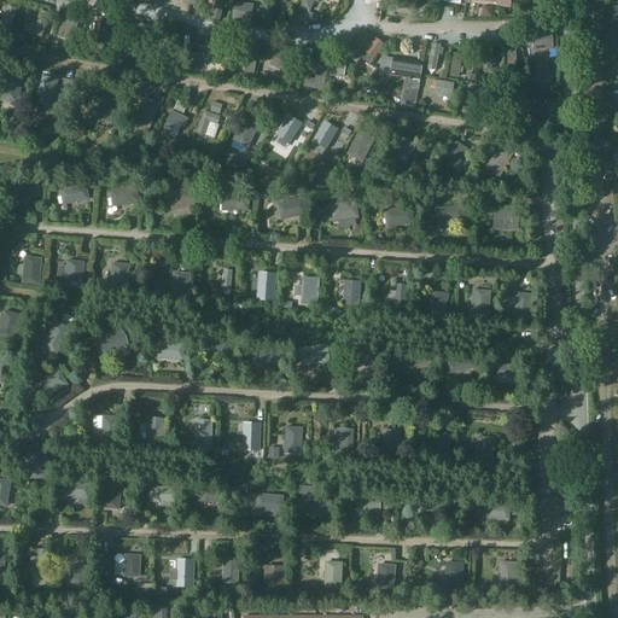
[(215,0),(211,18),(220,21),(223,0),(215,0)]
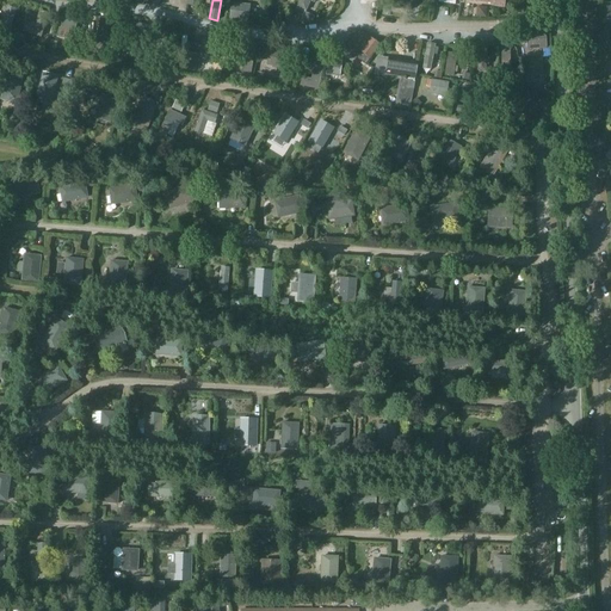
[(300,0),(297,7),(306,11),(310,0),(300,0)]
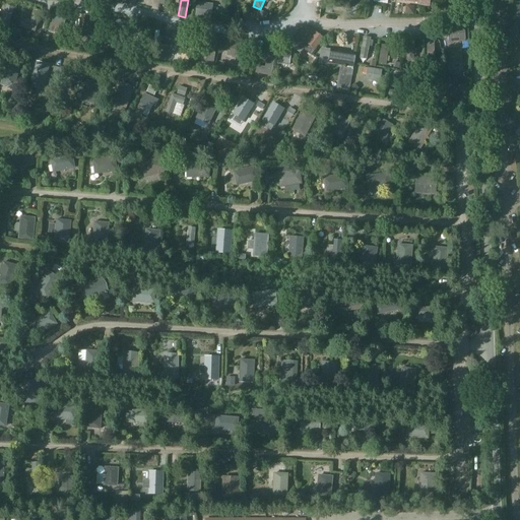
[(196,3),(195,16),(211,18),(212,5),(196,3)]
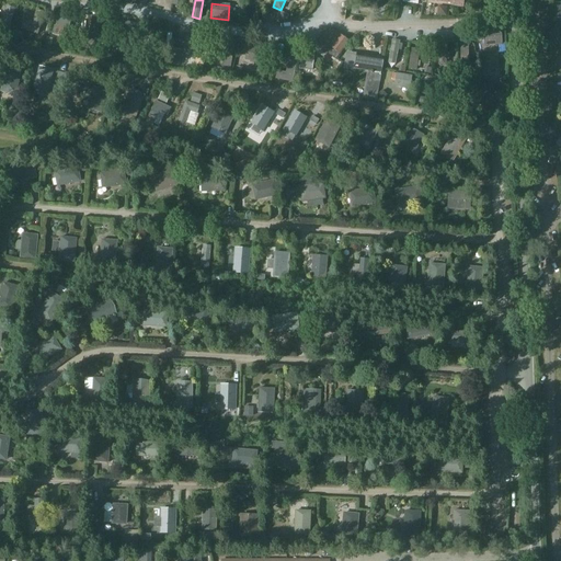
[(9,33),(14,9),(6,7),(0,31),(9,33)]
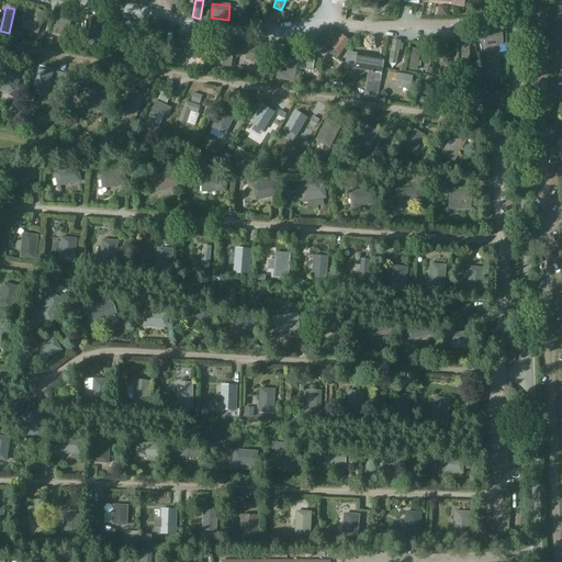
[(22,30),(37,34),(44,13),(36,11),(32,24),(24,22),(22,30)]
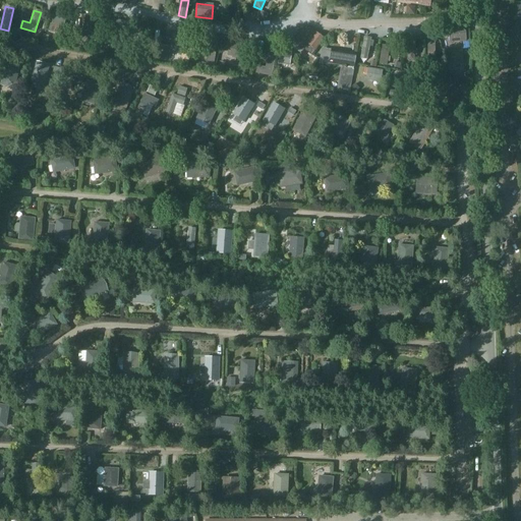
[(52,25),(63,27),(66,15),(56,13),(52,25)]
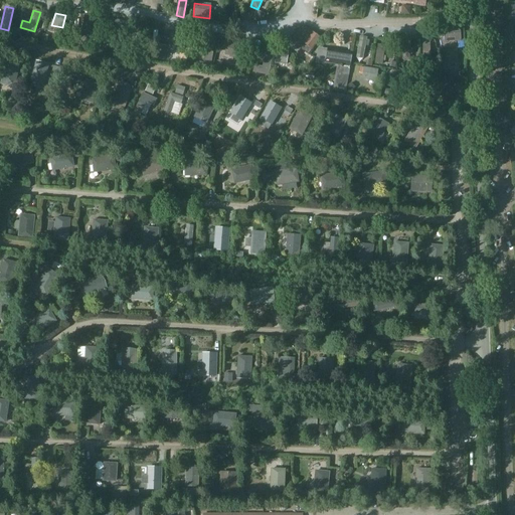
[(80,40),(89,41),(91,16),(83,16),(80,40)]
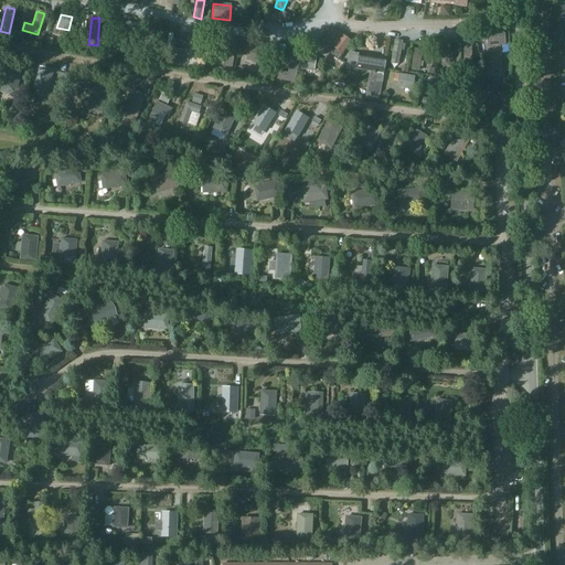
[(117,39),(135,42),(138,24),(120,21),(117,39)]
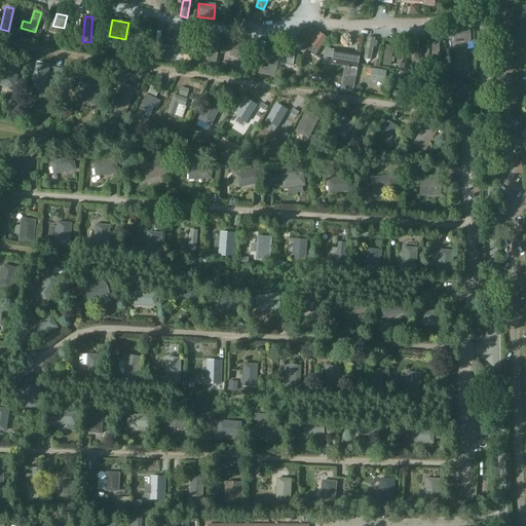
[(134,47),(141,49),(146,24),(139,22),(134,47)]
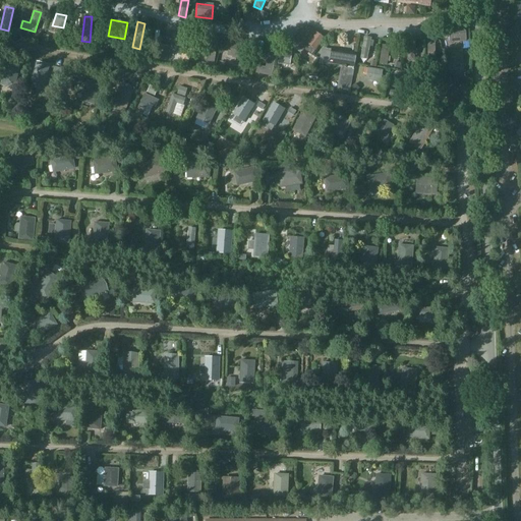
[(294,42),(311,54),(324,38),(306,25),(294,42)]
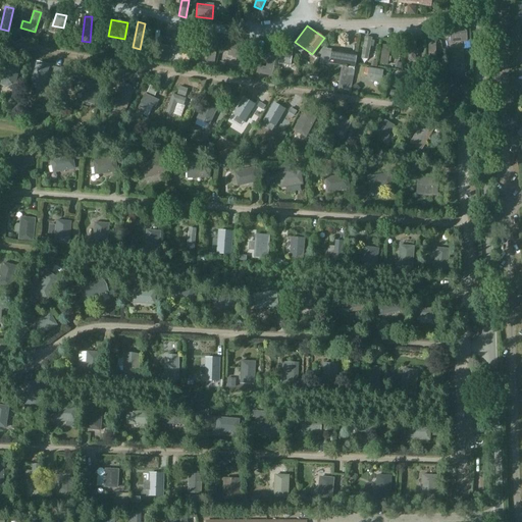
[(466,41),(465,27),(450,28),(452,42),(466,41)]
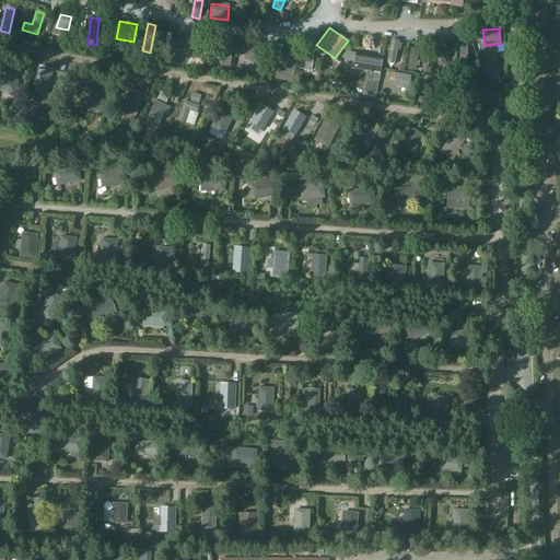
[(184,48),(198,50),(200,37),(186,34),(184,48)]
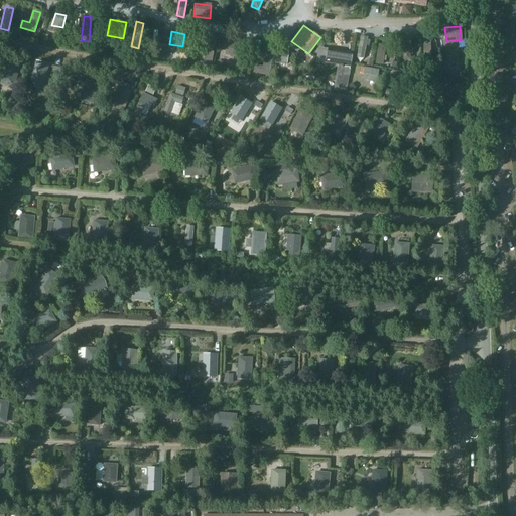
[(205,60),(212,62),(217,38),(209,36),(205,60)]
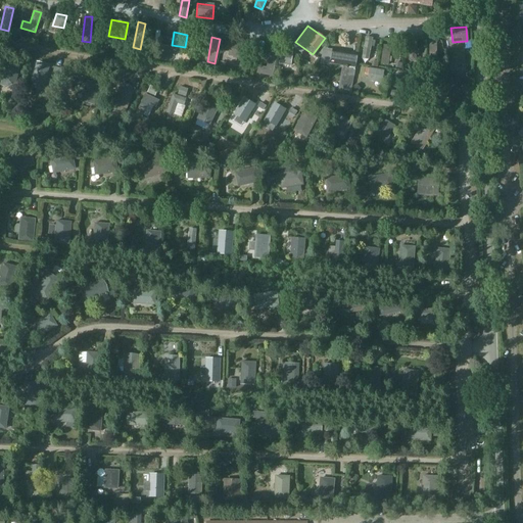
[(373,39),(366,38),(362,57),(369,59),(373,39)]
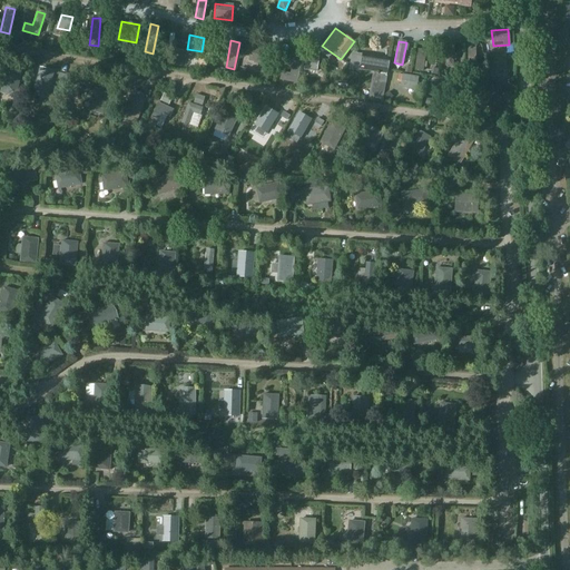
[(249,60),(266,64),(269,49),(252,47),(249,60)]
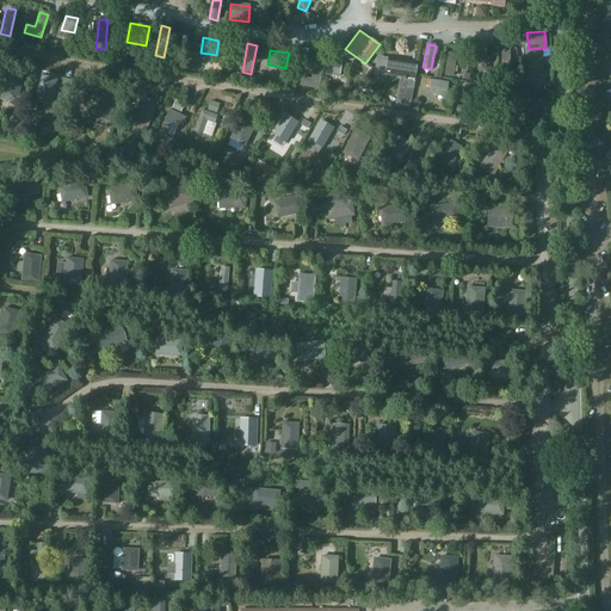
[(445,74),(454,75),(456,55),(448,54),(445,74)]
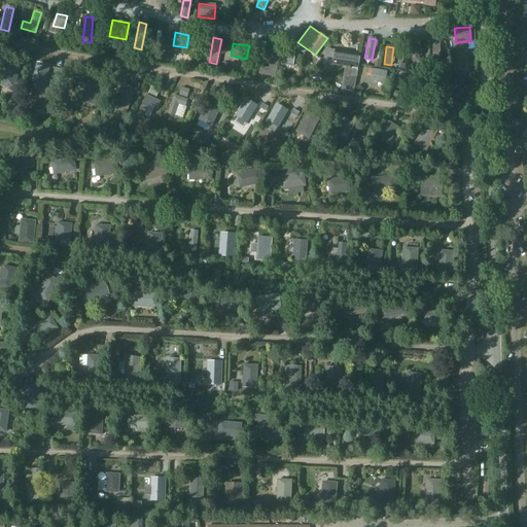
[(360,55),(336,50),(334,57),(328,56),(327,63),(332,64),(348,67),(347,75),(356,77),(360,55)]
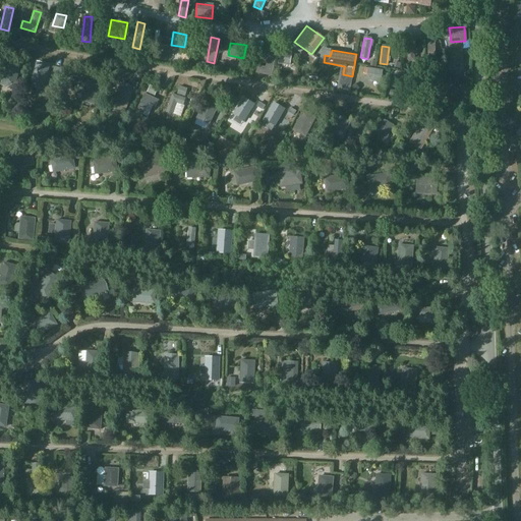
[(278,63),(289,65),(291,53),(280,51),(278,63)]
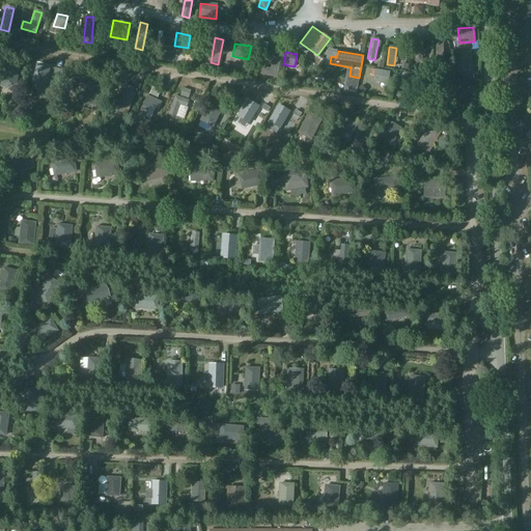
[(471,52),(456,53),(456,72),(472,71),(471,52)]
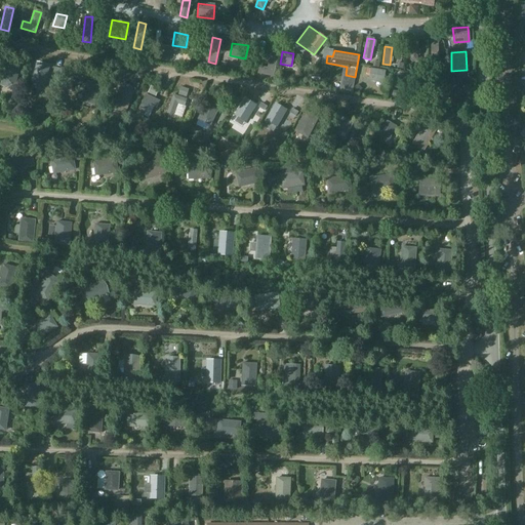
[(257,74),(274,77),(278,56),(270,54),(268,68),(259,67),(257,74)]
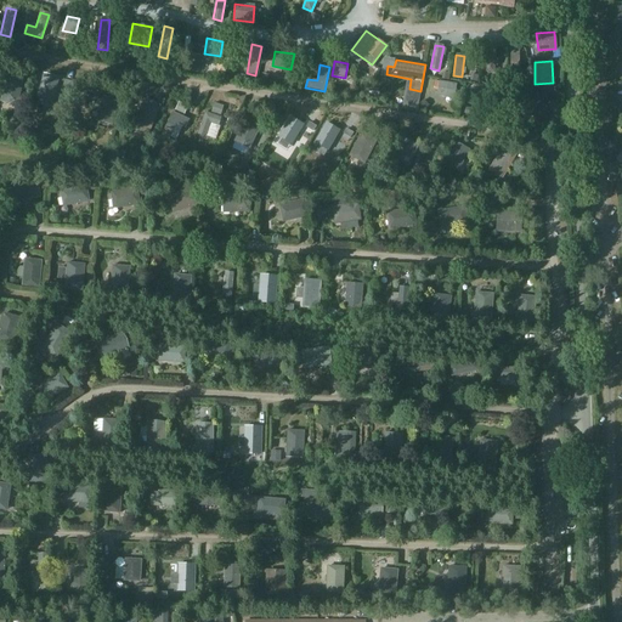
[(62,89),(64,80),(43,74),(37,99),(46,101),(50,86),(62,89)]
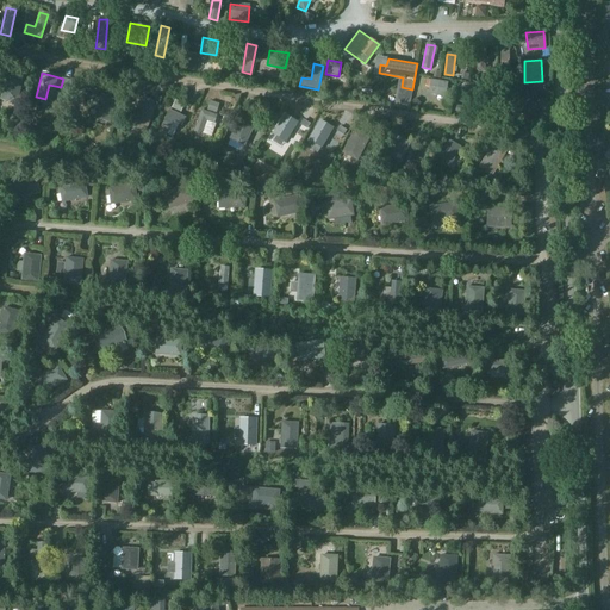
[(23,78),(6,74),(1,99),(17,104),(23,78)]
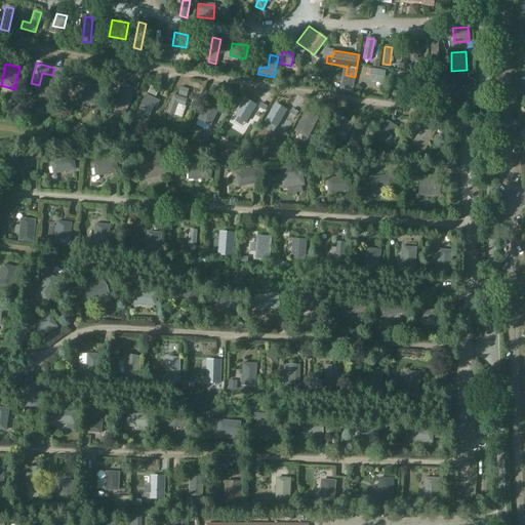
[(384,83),(386,72),(367,69),(366,75),(367,75),(367,76),(369,76),(369,81),(384,83)]
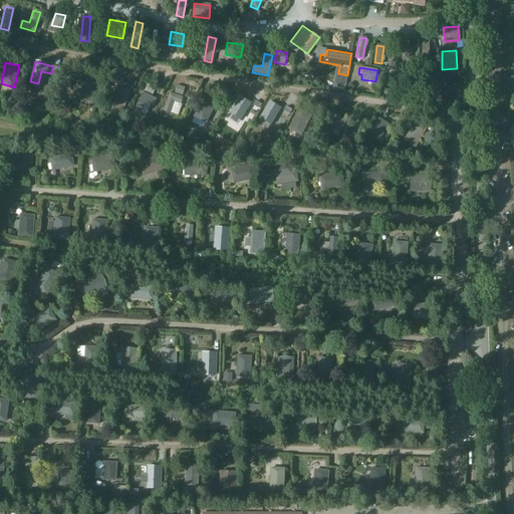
[(387,85),(406,92),(410,81),(391,74),(387,85)]
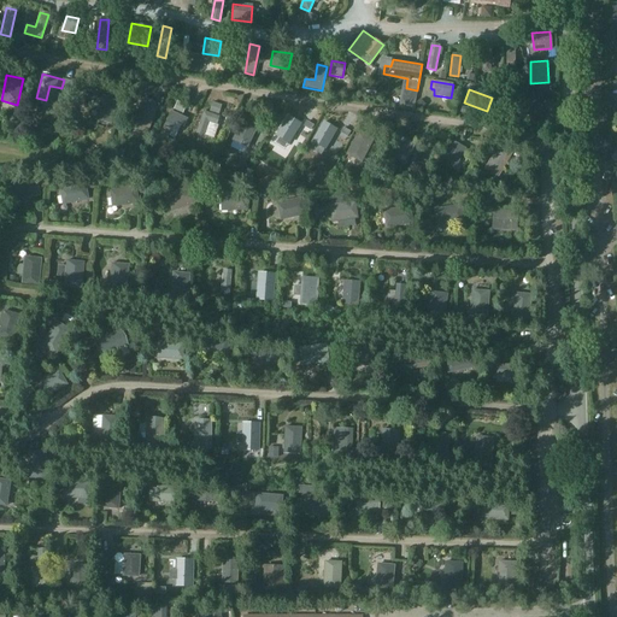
[(503,103),(522,118),(533,105),(515,89),(503,103)]
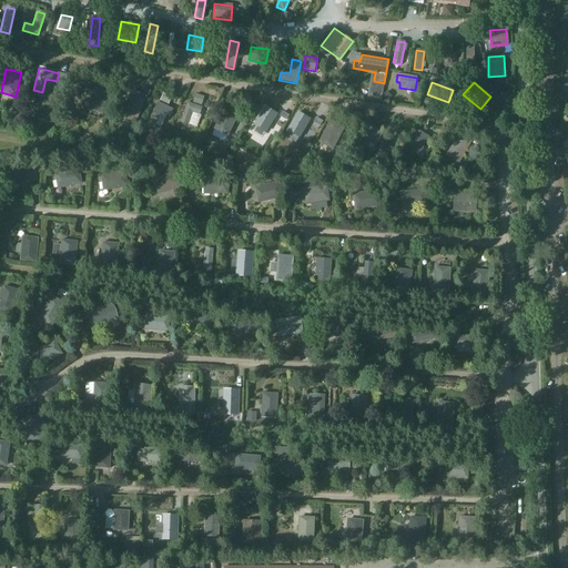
[(109,92),(93,88),(88,110),(103,114),(109,92)]
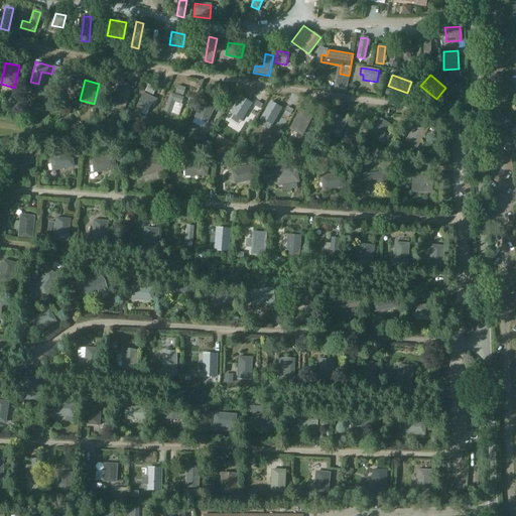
[(116,110),(124,111),(133,88),(119,82),(110,106),(116,110)]
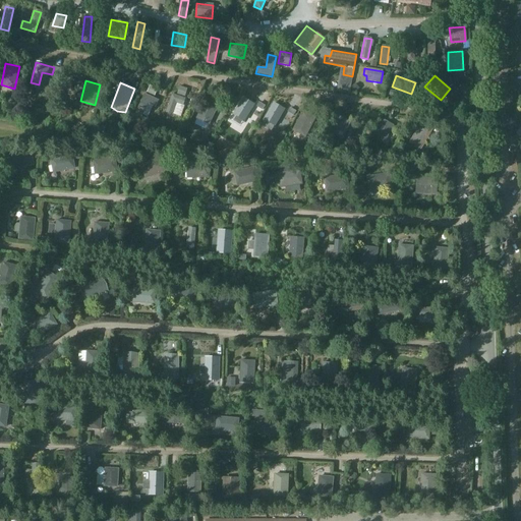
[(156,108),(159,101),(145,94),(135,114),(141,117),(148,104),(156,108)]
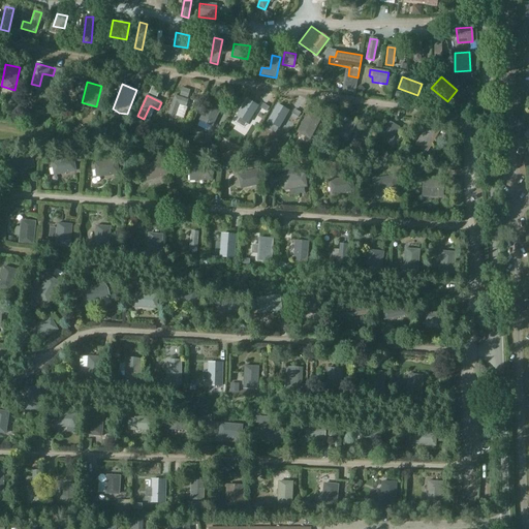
[(188,100),(174,95),(167,114),(175,116),(179,105),(186,107),(188,100)]
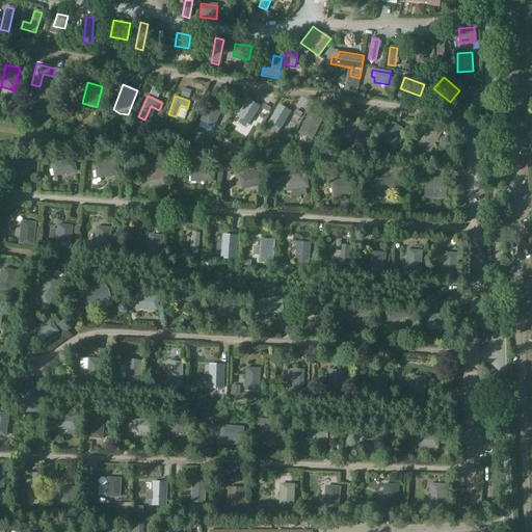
[(213,128),(222,108),(209,101),(200,121),(213,128)]
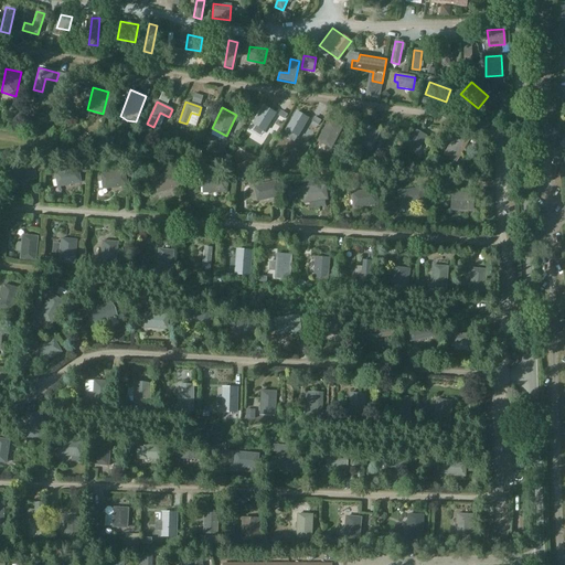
[(285,129),(298,137),(309,118),(296,110),(285,129)]
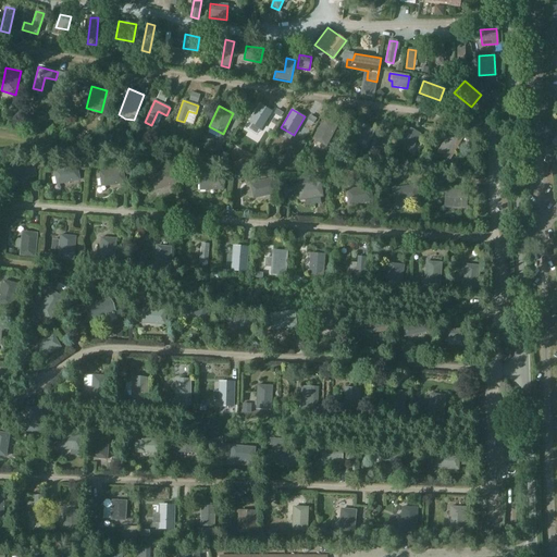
[(267,123),(269,119),(257,110),(245,130),(257,137),(263,127),(265,128),(268,124),(267,123)]
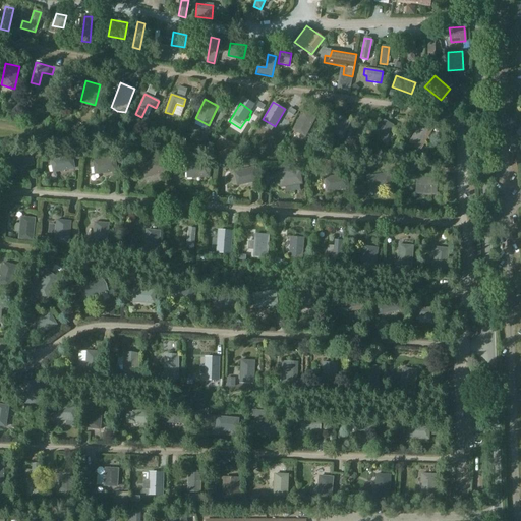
[(305,138),(315,118),(302,111),(292,131),(305,138)]
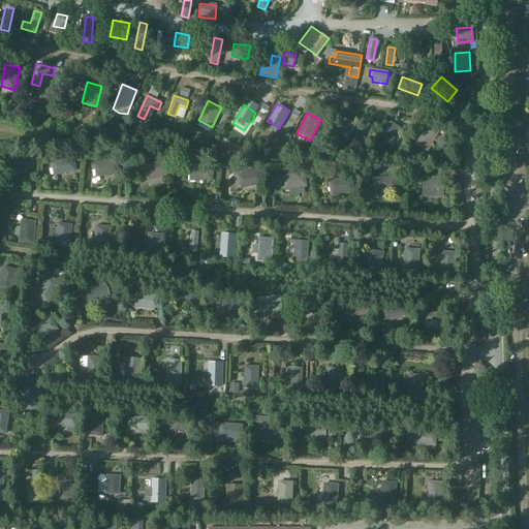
[(348,142),(356,123),(344,117),(336,135),(348,142)]
